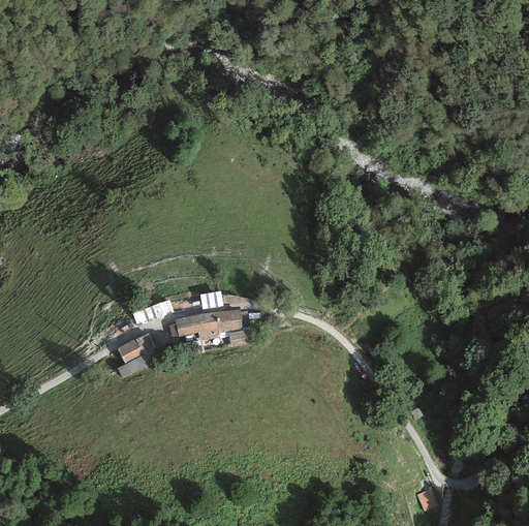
[(220,292),(200,296),(203,308),(222,305),(220,292)]
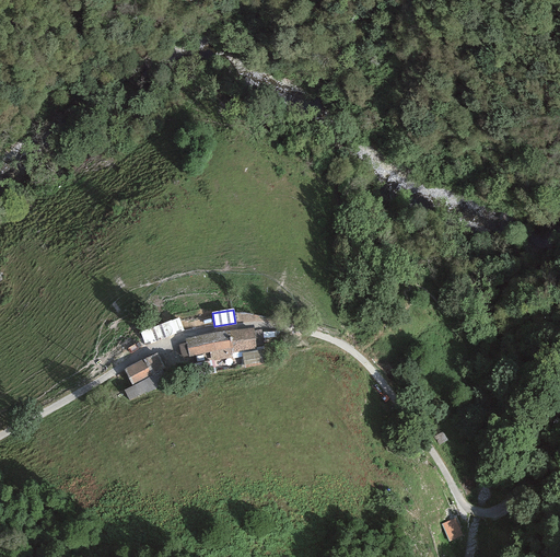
[(170,320),(159,324),(164,336),(175,332),(170,320)]
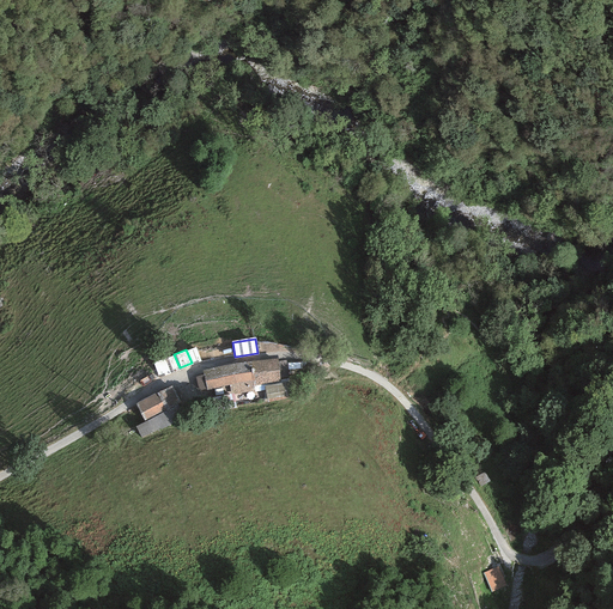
[(254,360),(254,361),(256,383),(280,379),(280,375),(278,360),(277,359),(254,360)]
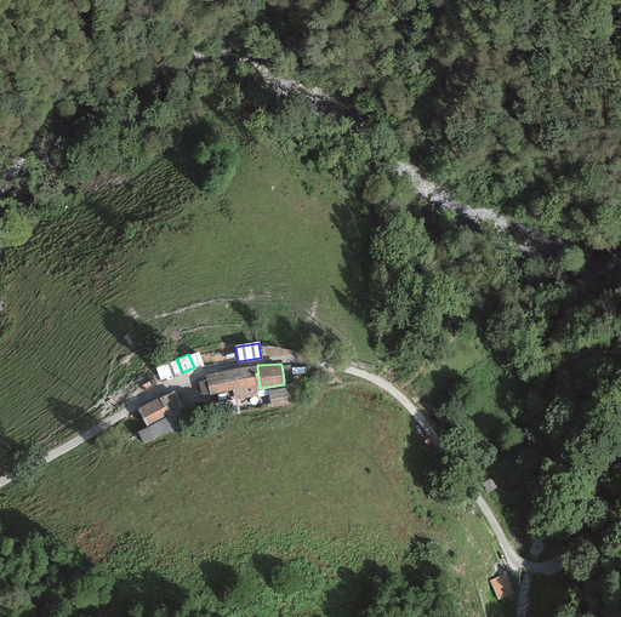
[(290,364),(281,365),(284,380),(292,377),(290,364)]
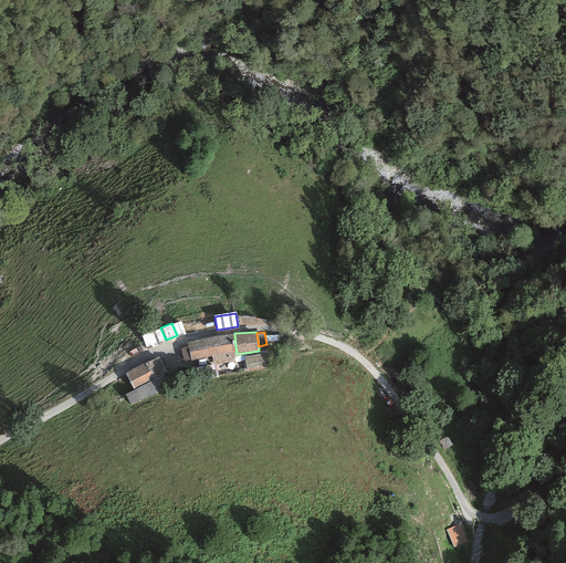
[(234,334),(187,342),(188,347),(191,358),(191,360),(211,356),(212,364),(216,364),(237,360),(237,354),(234,334)]
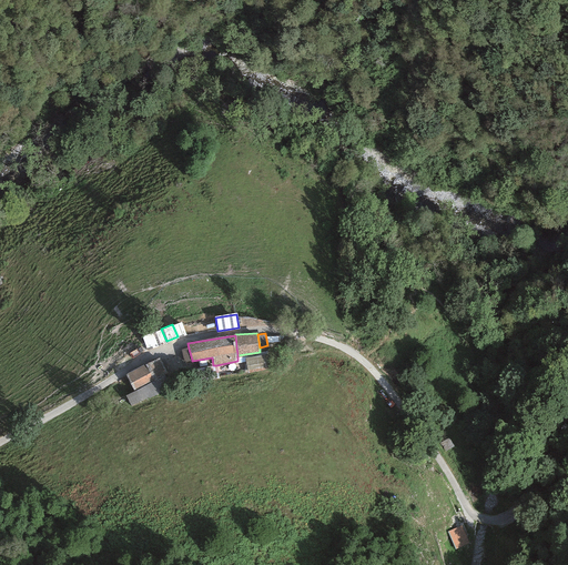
[(192,360),(189,349),(182,350),(184,362),(192,360)]
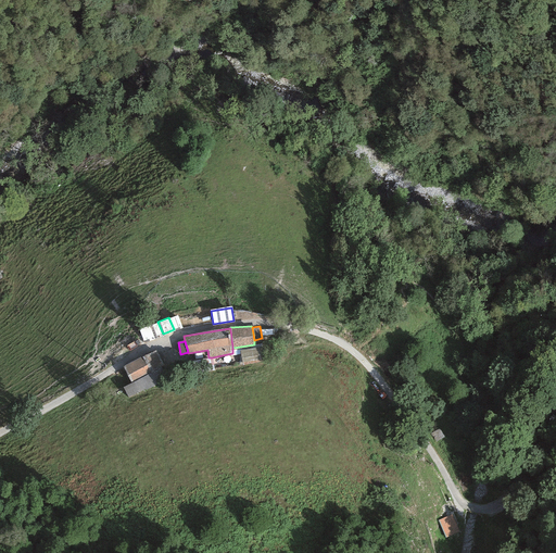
[(264,344),(240,350),(242,363),(267,357),(264,344)]
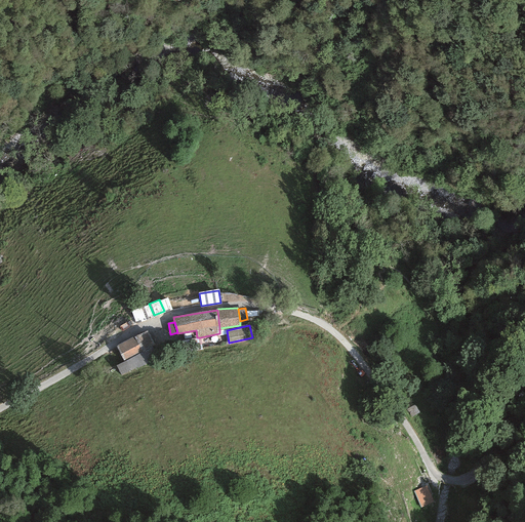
[(148,331),(135,337),(146,350),(152,347),(156,345),(148,331)]
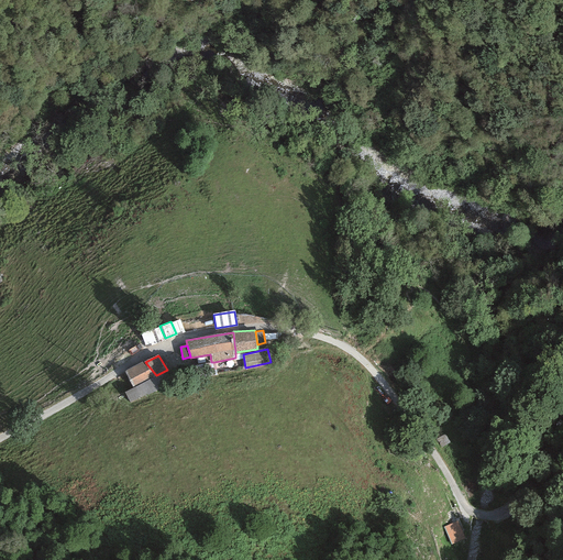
[(145,362),(144,360),(125,371),(133,387),(156,375),(145,362)]
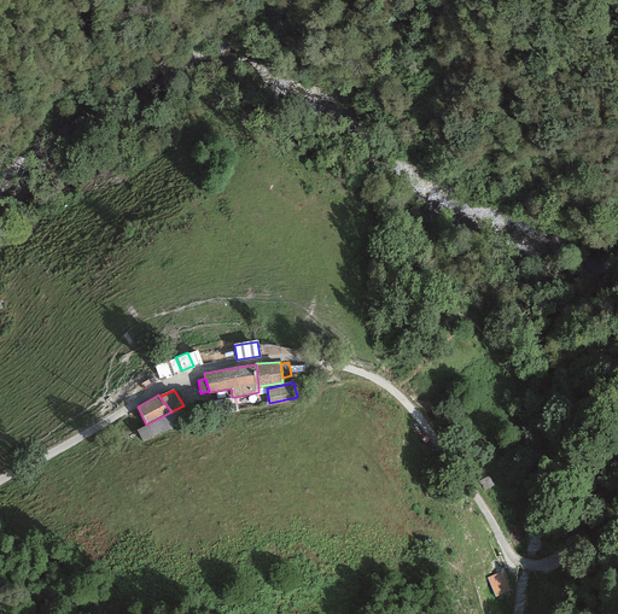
[(232,397),(203,404),(207,416),(239,410),(235,397),(232,397)]
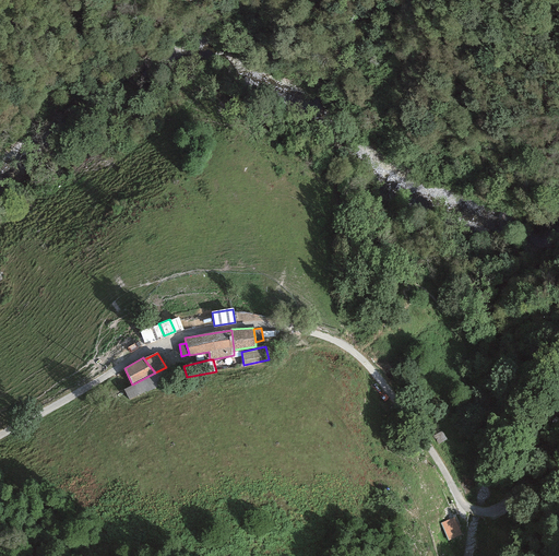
[(132,385),(123,389),(128,398),(158,385),(159,387),(169,382),(162,369),(155,373),(132,385)]
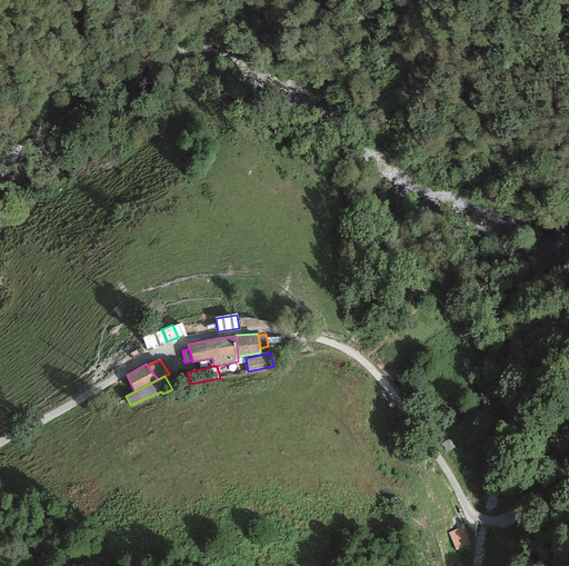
[(455,446),(449,436),(441,440),(447,450),(455,446)]
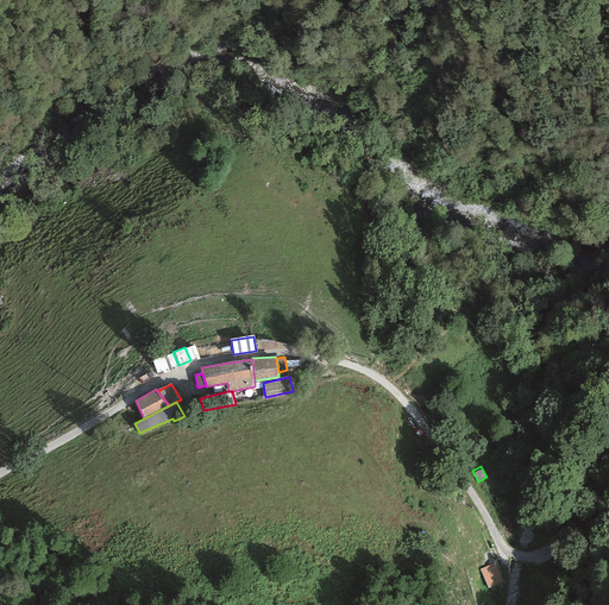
[(479,565),(488,586),(504,580),(496,559),(479,565)]
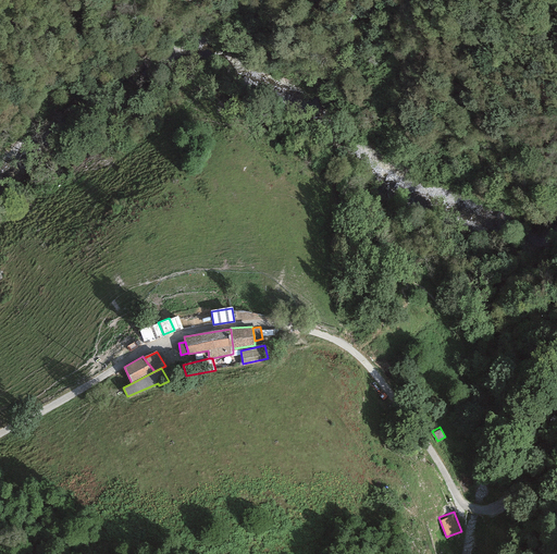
All buildings are outlined.
